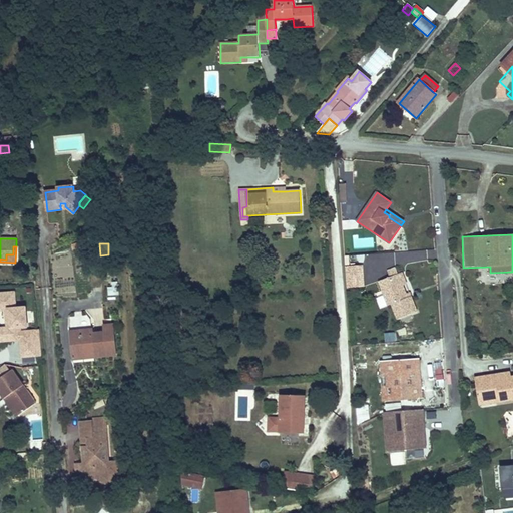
[(346,267),(347,279),(363,278),(362,265),(346,267)]
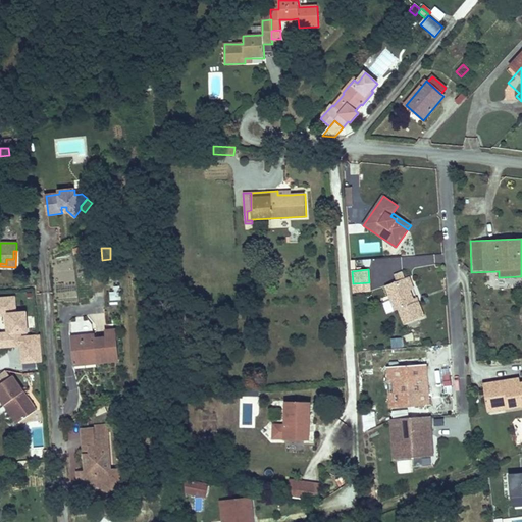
[(394,275),(397,281),(405,278),(402,272),(394,275)]
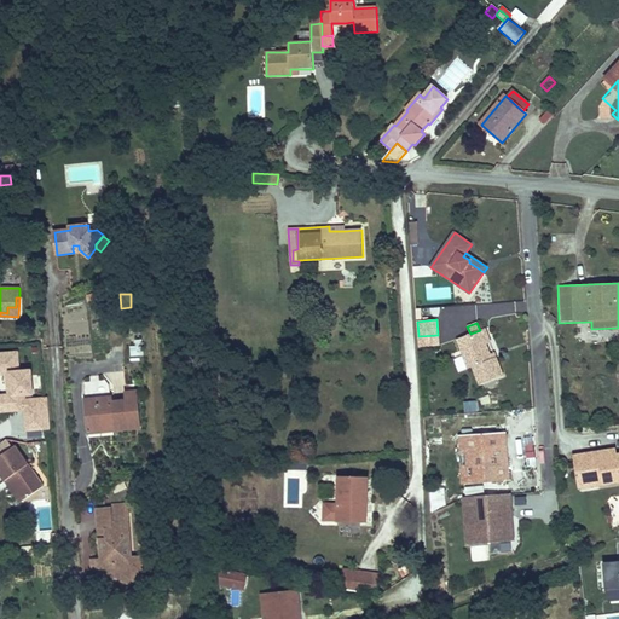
[(470,334),(457,340),(469,369),(473,368),(480,385),(503,376),(496,357),(492,359),(480,330),(470,334)]
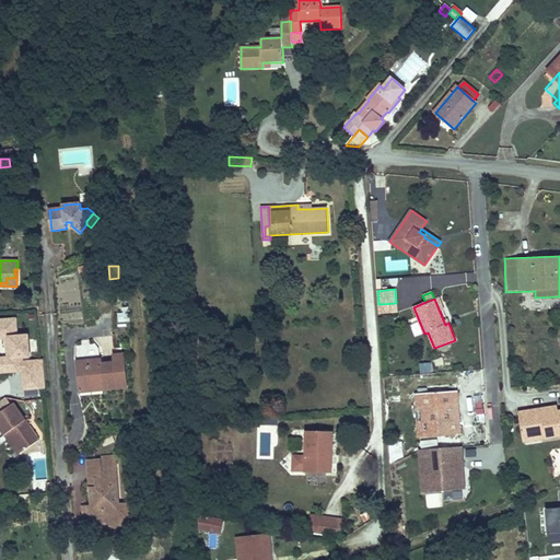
[(397,312),(396,303),(378,304),(380,314),(397,312)]
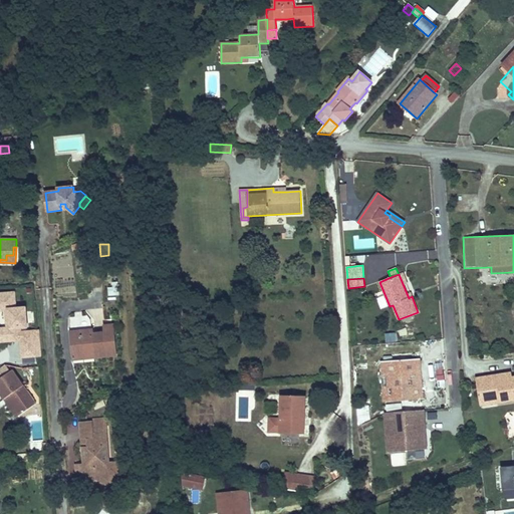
[(118,295),(117,282),(109,282),(109,295),(118,295)]
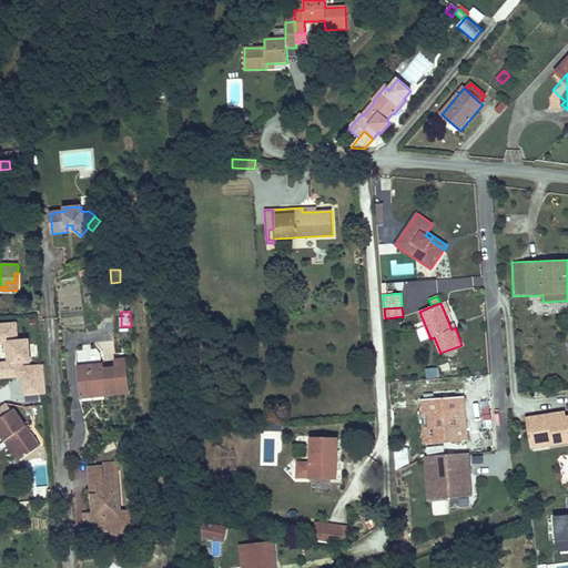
[(18,340),(16,322),(0,323),(0,378),(22,377),(23,395),(47,393),(44,364),(31,365),(29,340),(18,340)]
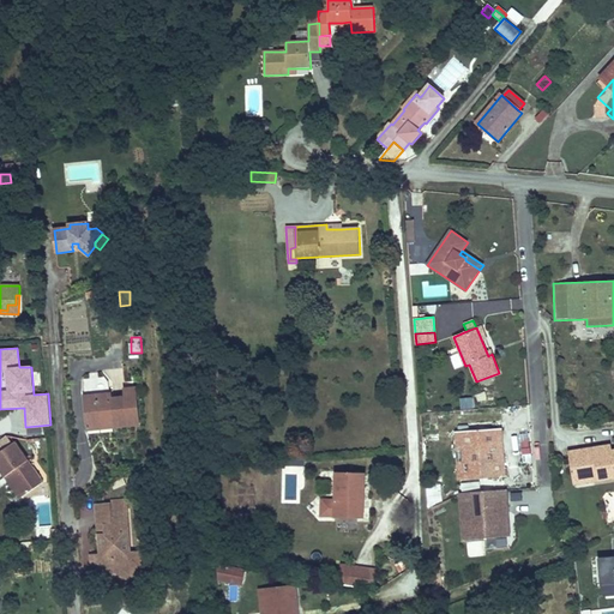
[(112,419),(113,427),(139,425),(136,389),(125,390),(126,397),(110,398),(110,393),(85,396),(88,421),(112,419)]
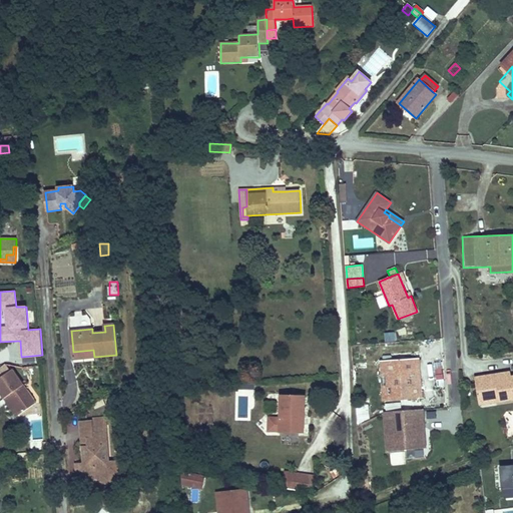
[(73,359),(94,357),(93,350),(73,352),(73,359)]
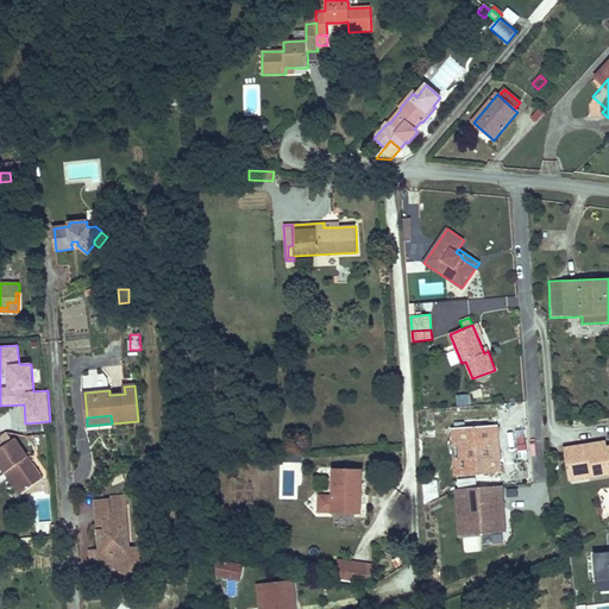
[(456,475),(501,471),(497,426),(452,429),(456,475)]
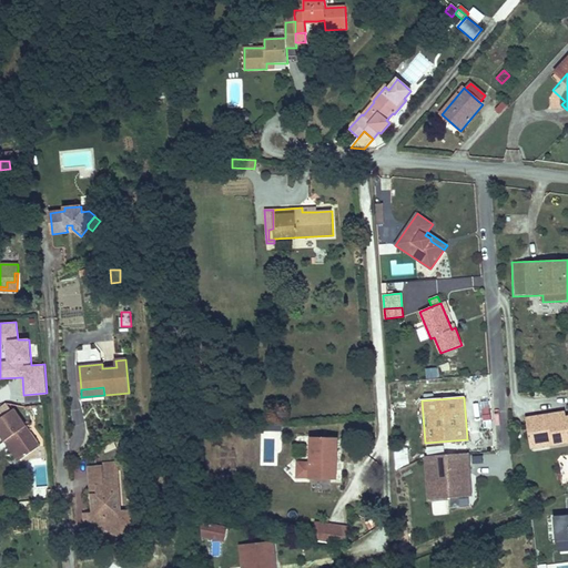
[(0,407),(0,418),(11,411),(6,404),(0,407)]
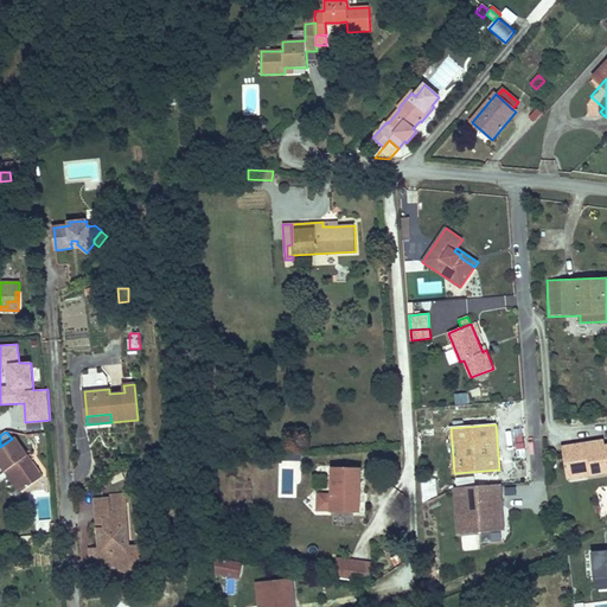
[(14,438),(0,447),(0,462),(6,472),(12,467),(16,472),(12,474),(23,491),(43,477),(14,438)]
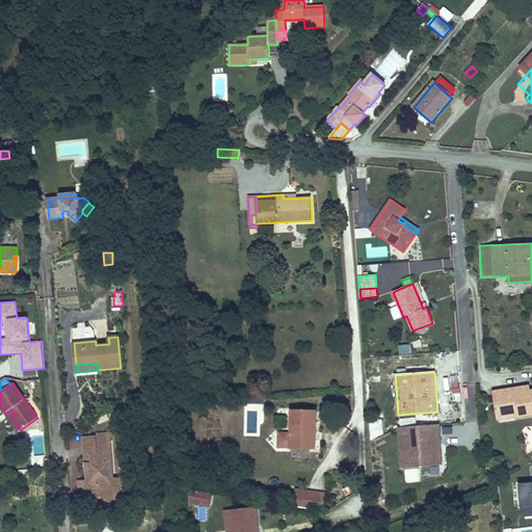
[(516,404),(519,417),(531,415),(531,389),(530,390),(526,391),(525,386),(493,391),(496,411),(508,409),(508,405),(516,404)]
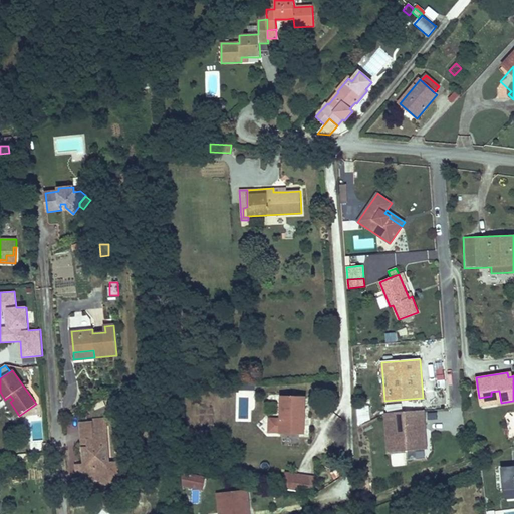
[(125,398),(123,391),(107,398),(110,405),(125,398)]
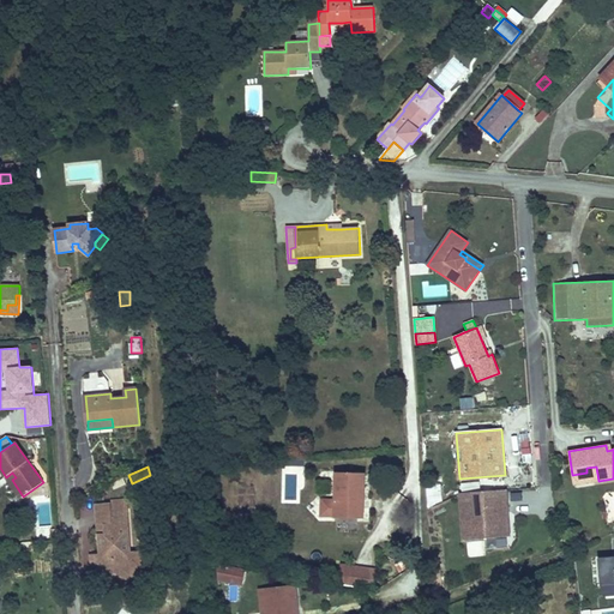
[(575,486),(599,481),(596,467),(587,468),(587,473),(572,475),(575,486)]
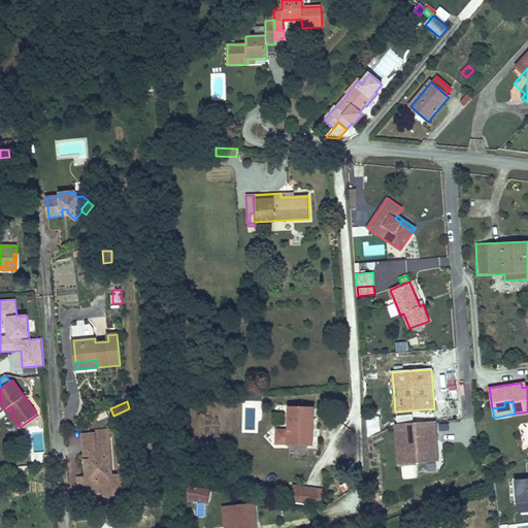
[(312,434),(311,433),(308,433),(308,429),(314,429),(314,407),(289,407),(289,430),(276,429),(276,444),(312,446),(314,436),(312,434)]
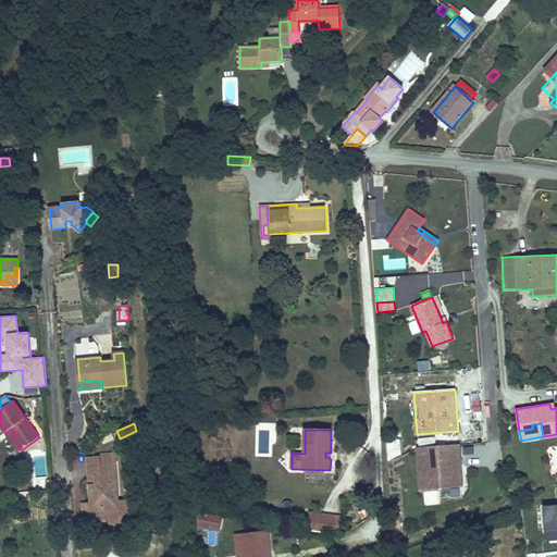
[(385,442),(390,457),(403,454),(399,438),(385,442)]
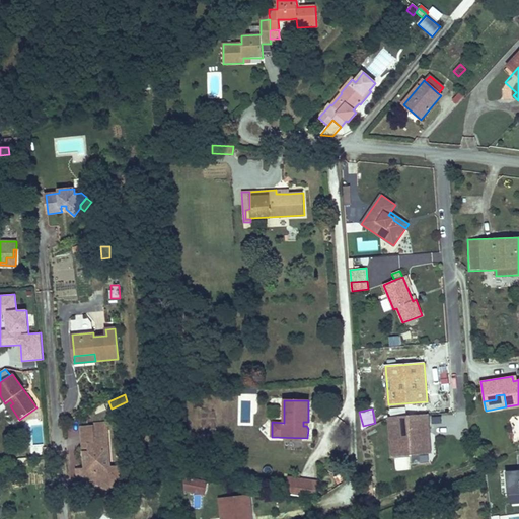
[(428,414),(389,417),(392,456),(431,453),(428,414)]
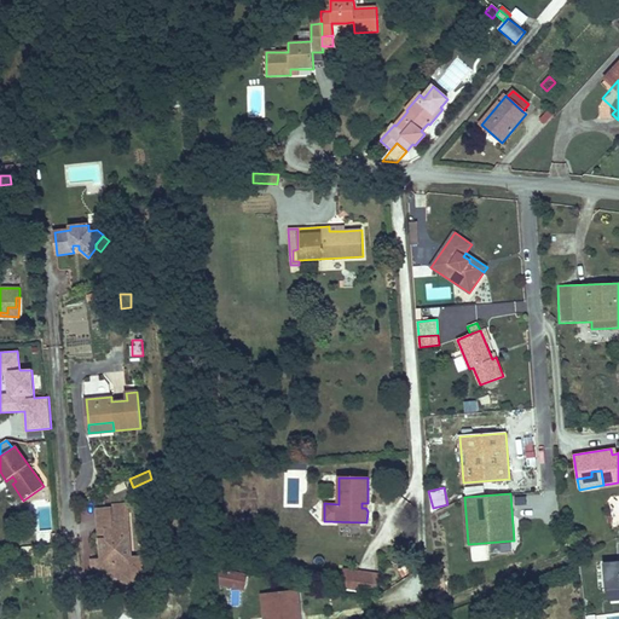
[(106,538),(99,539),(100,559),(91,560),(92,568),(98,568),(110,579),(117,578),(117,579),(123,584),(129,583),(134,578),(134,570),(136,567),(143,567),(142,556),(132,557),(129,526),(125,527),(123,519),(129,519),(128,505),(111,507),(113,528),(105,528),(106,538)]
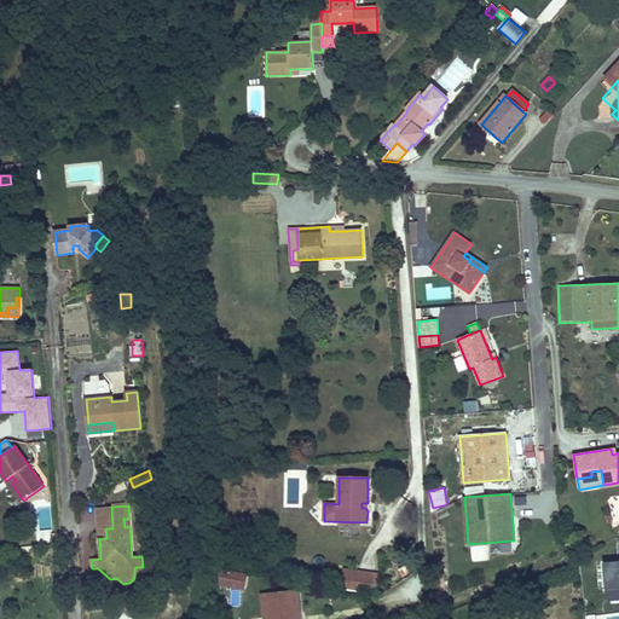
[(97,508),(99,539),(106,538),(105,528),(113,528),(111,507),(97,508)]
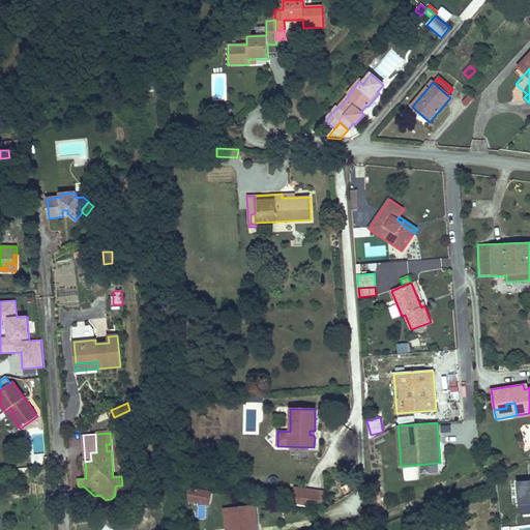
[(529,479),(517,481),(519,505),(529,504),(529,479)]
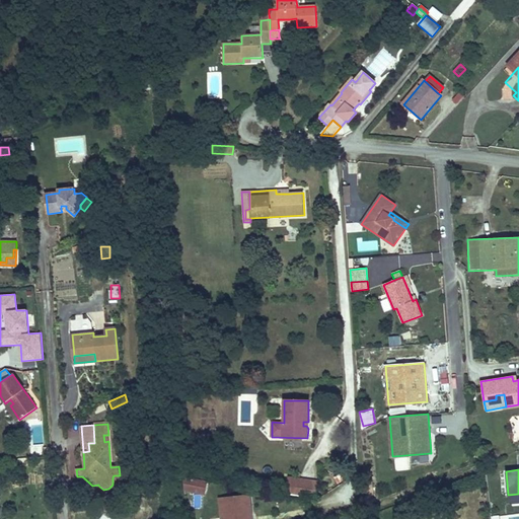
[(184,491),(206,495),(208,482),(183,477),(184,491)]
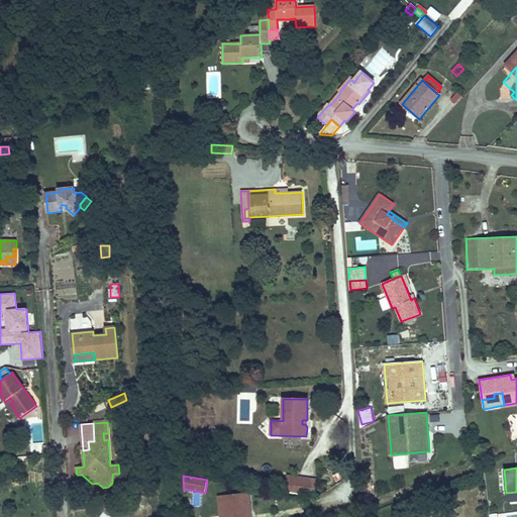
[(296,493),(298,478),(287,476),(285,492),(296,493)]
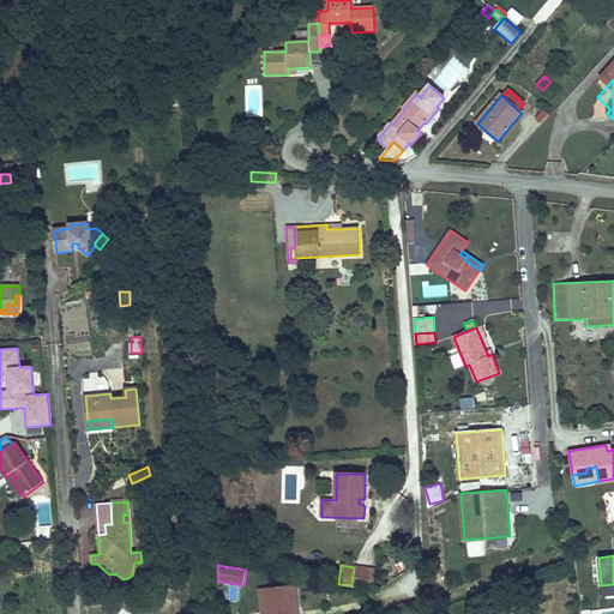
[(377,571),(354,567),(351,585),(373,589),(377,571)]
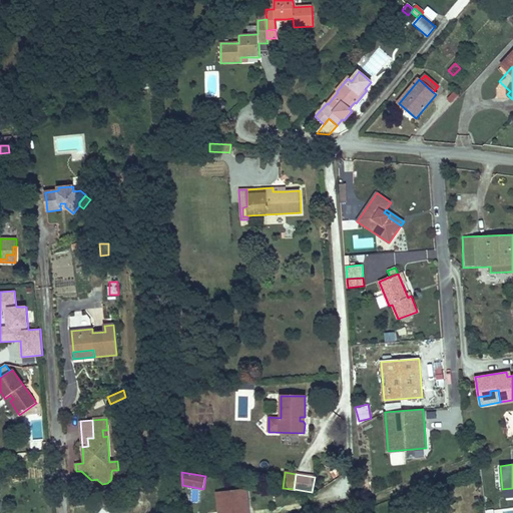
[(369,482),(362,483),(362,491),(370,490),(369,482)]
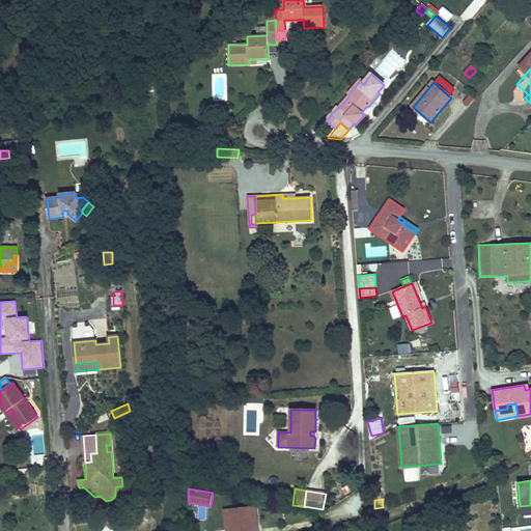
[(231,530),(226,530),(251,530),(257,530),(255,506),(229,509),(231,530)]
